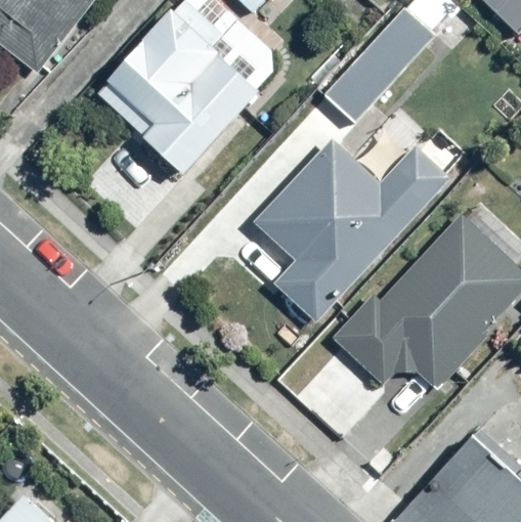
[(0,0),(0,41),(44,73),(96,0),(0,0)]
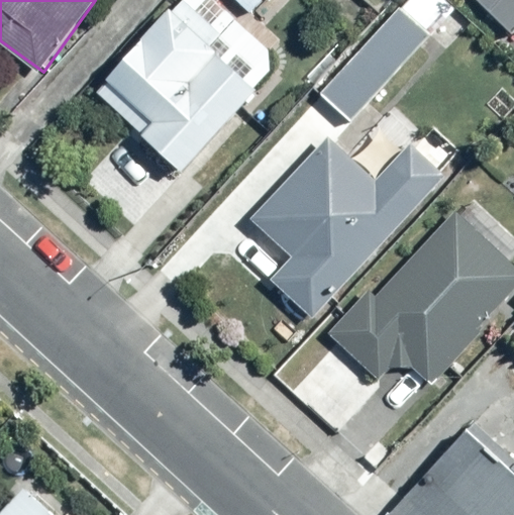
[(89,86),(132,127),(126,134),(170,176),(176,169),(281,59),(218,0),(179,0),(161,19),(156,15),(89,86)]
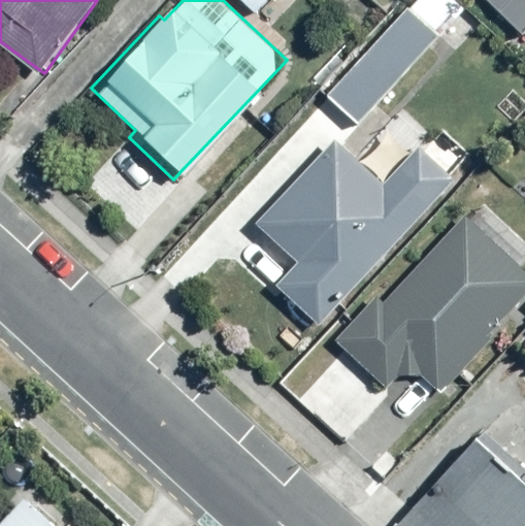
[(241,0),(257,12),(267,0),(241,0)]
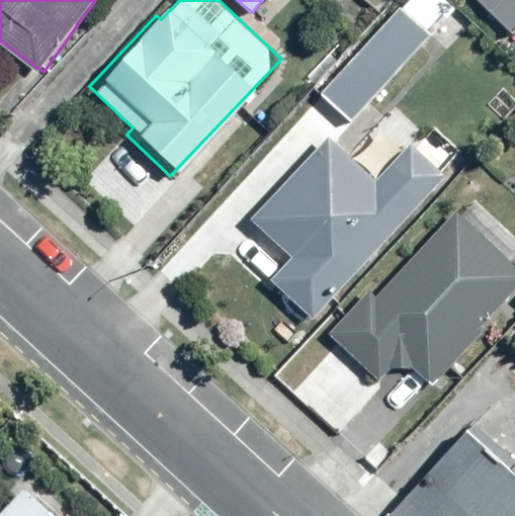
[(476,0),(509,33),(514,28),(514,0),(476,0)]
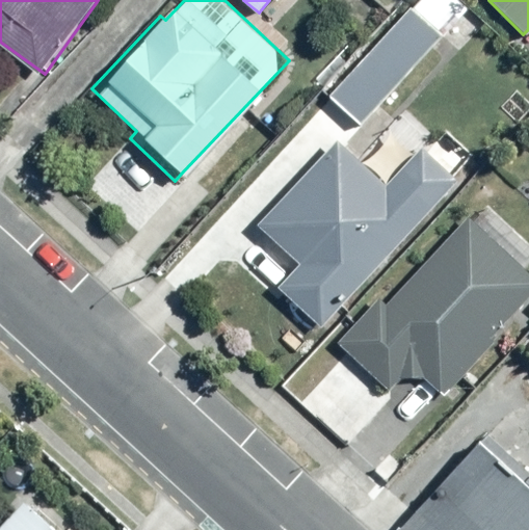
[(444,35),(412,5),(326,96),(359,126),(444,35)]
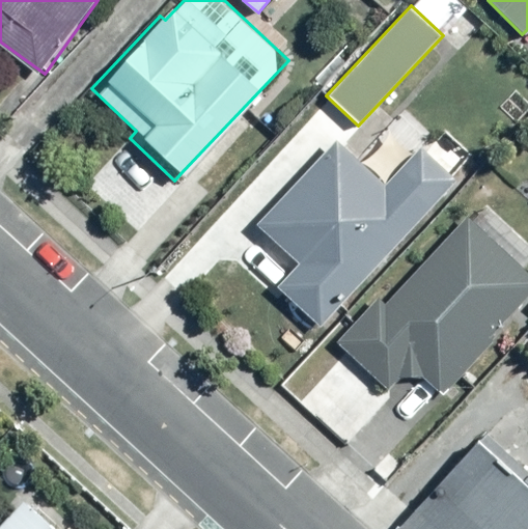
[(338,142),(258,224),(298,266),(278,284),(320,328),(461,183),(425,147),(385,189),(338,142)]
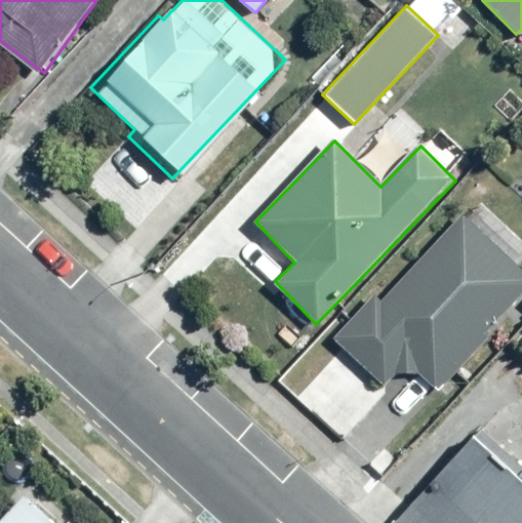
[(376,293),(334,345),(386,387),(403,366),(436,394),(456,369),(470,379),(521,315),(521,266),(460,215),(388,304),(376,293)]
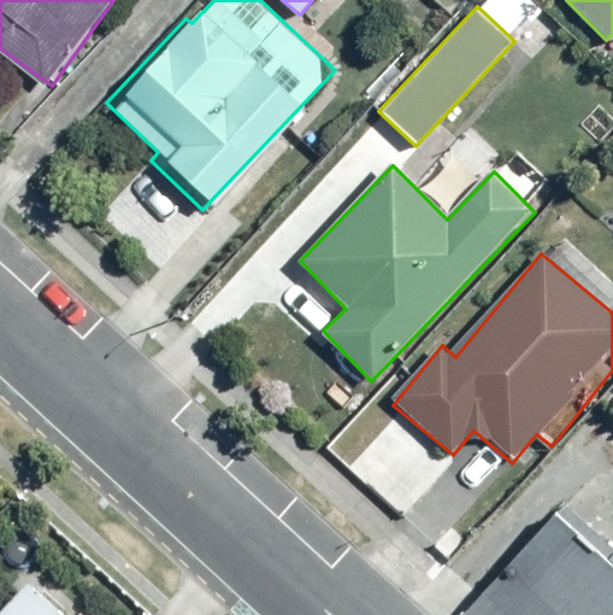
[(612,546),(560,502),(476,601),(493,614),(612,614),(612,546)]
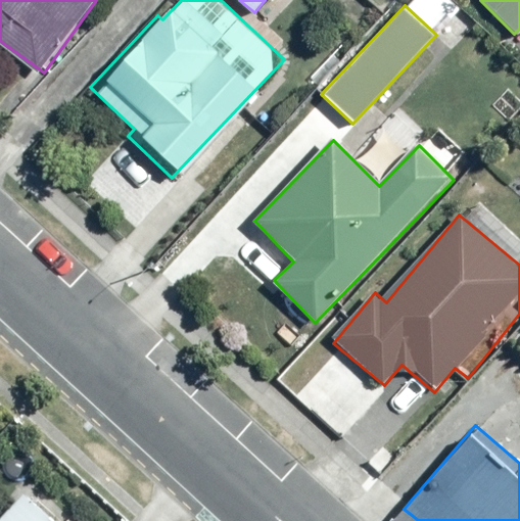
[(75,520),(29,479),(0,511),(0,520),(75,520)]
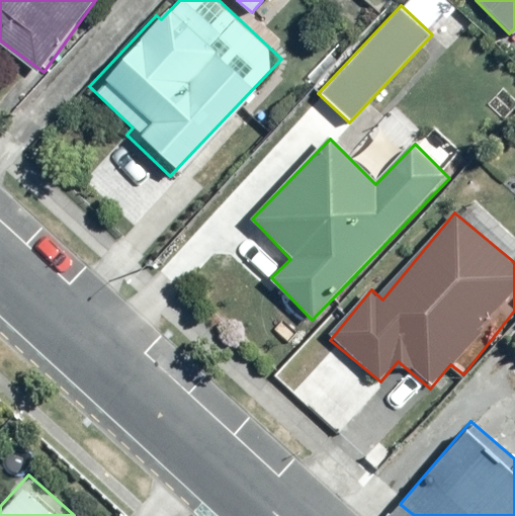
All buildings are outlined.
